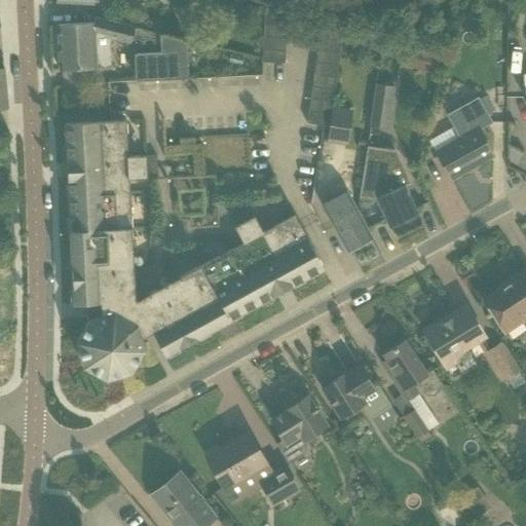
[(246,8),(248,17),(259,15),(257,6),(246,8)]
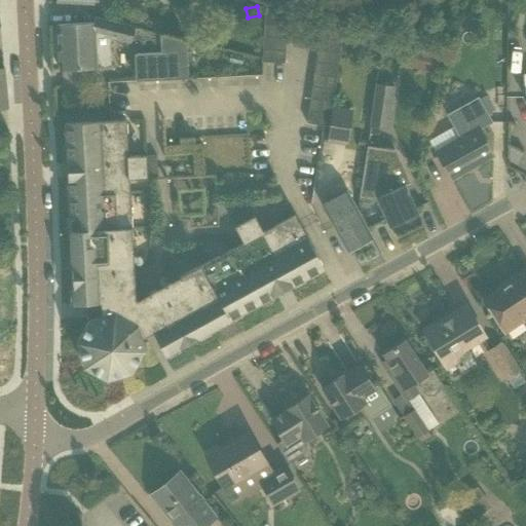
[(265,7),(264,25),(286,26),(287,13),(265,7)]
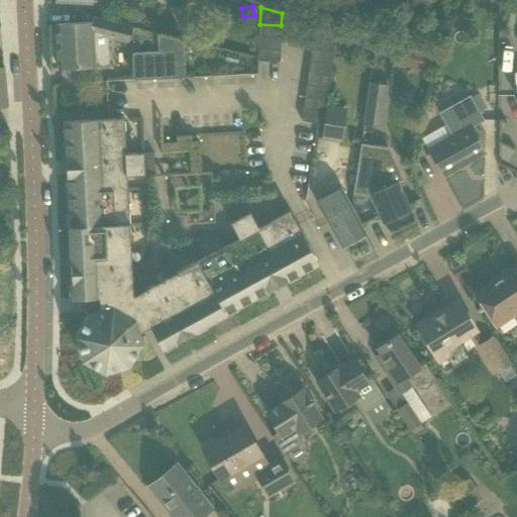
[(57,24),(57,25),(59,69),(59,70),(106,67),(109,67),(108,44),(109,38),(128,43),(133,53),(135,80),(185,77),(183,39),(158,33),(132,27),(93,17),(92,17),(92,22),(57,24)]
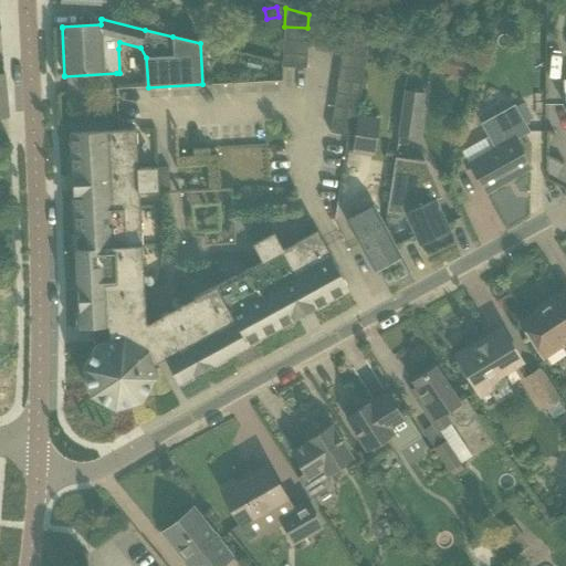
[(284,27),(283,40),(307,41),(307,28),(284,27)]
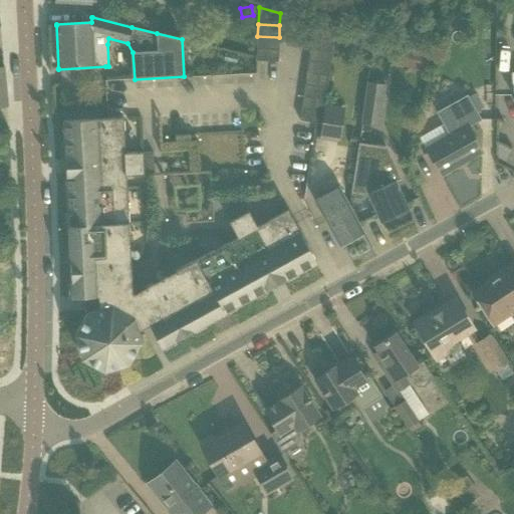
[(314,25),(313,36),(334,39),(335,28),(314,25)]
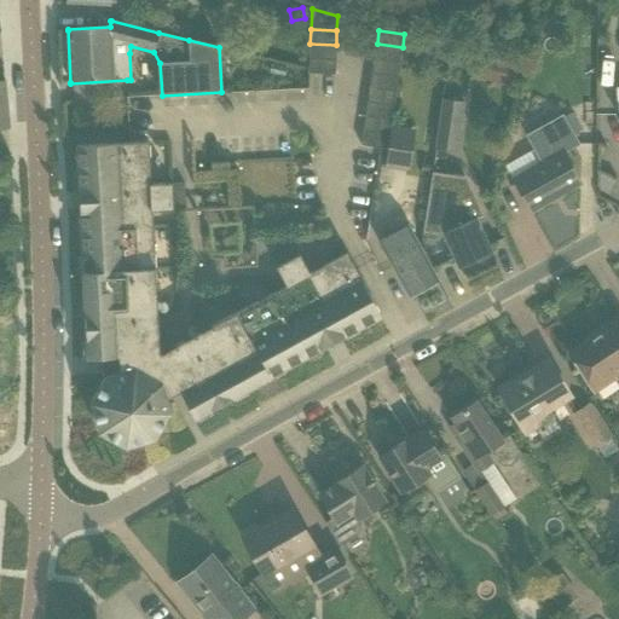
[(310,44),(310,58),(335,59),(336,45),(310,44)]
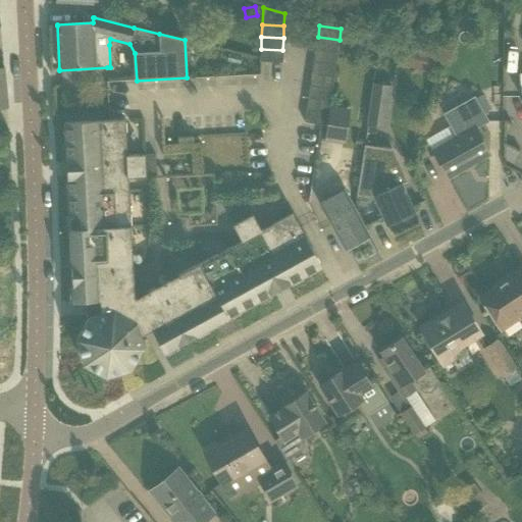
[(318,37),(316,49),(337,52),(340,40),(318,37)]
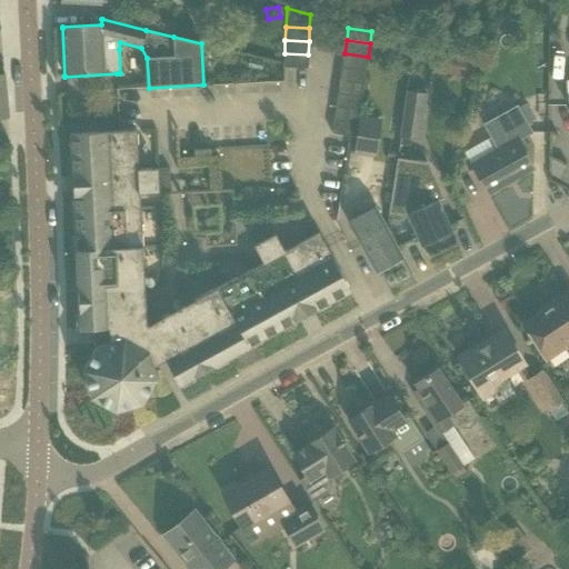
[(473,60),(441,51),(436,71),(469,80),(473,60)]
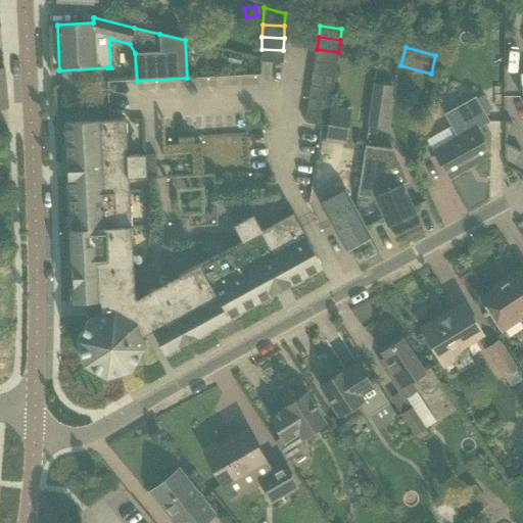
[(283,62),(283,50),(262,49),(262,61),(283,62)]
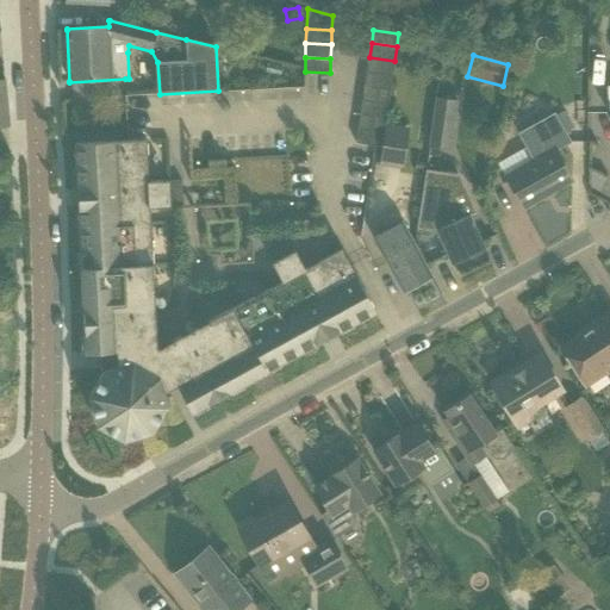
[(369,57),(367,72),(392,75),(394,61),(369,57)]
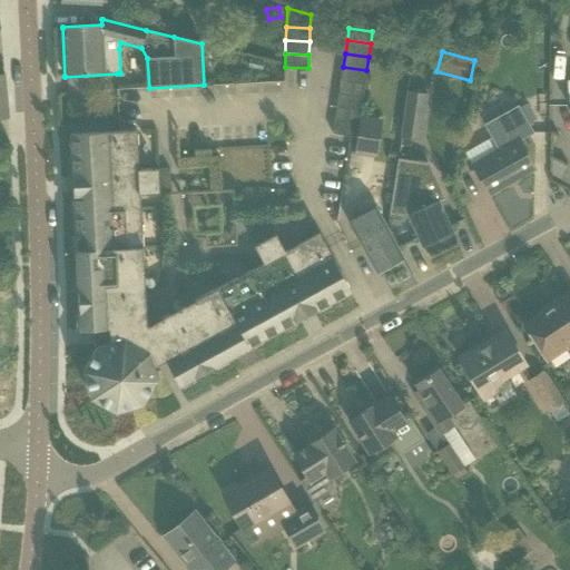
[(343,67),(341,80),(364,84),(366,70),(343,67)]
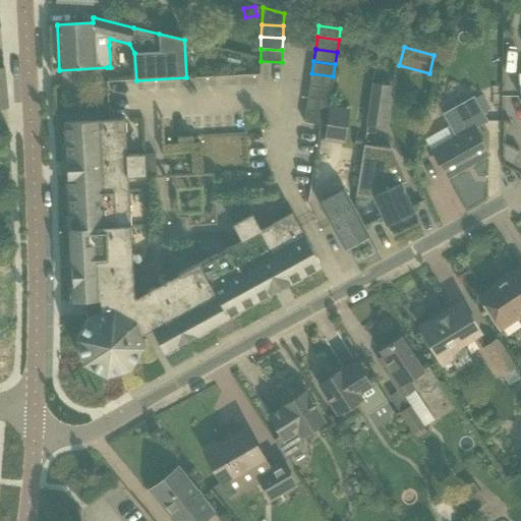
[(311,73),(310,85),(332,89),(333,76),(311,73)]
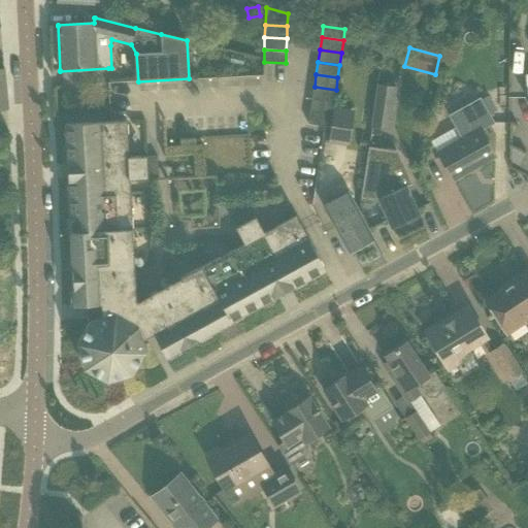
[(390,130),(396,87),(377,84),(371,127),(390,130)]
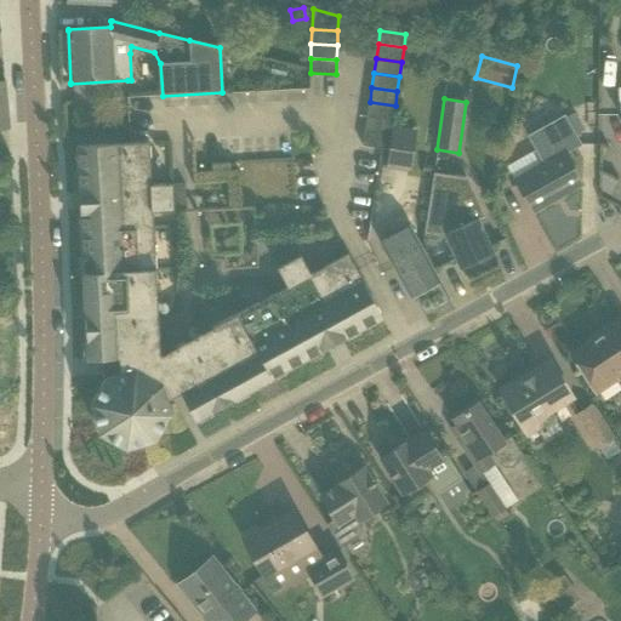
[(370,102),(368,117),(393,120),(396,106),(370,102)]
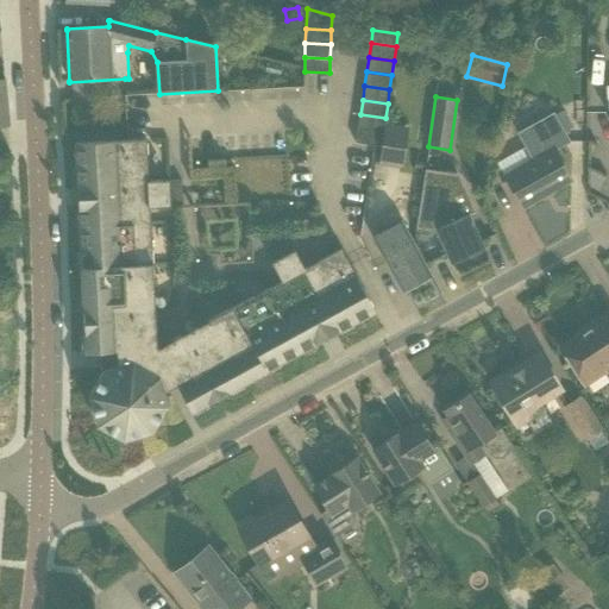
[(360,114),(358,129),(383,132),(385,118),(360,114)]
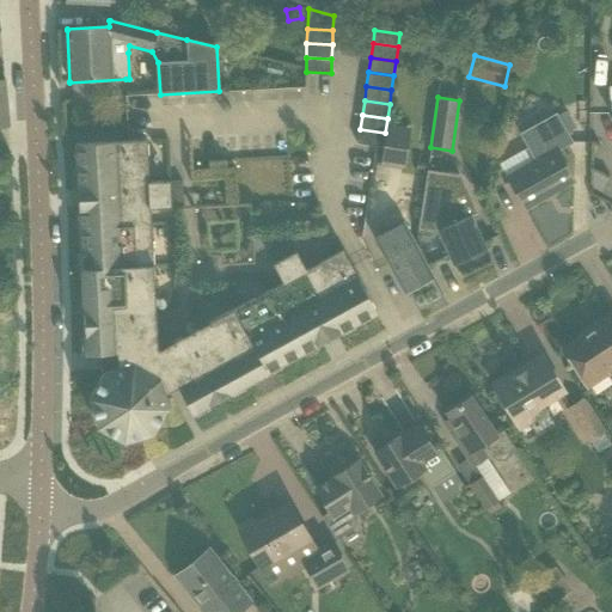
[(521,134),(536,160),(507,177),(525,209),(574,181),(557,151),(571,142),(556,115),(521,134)]
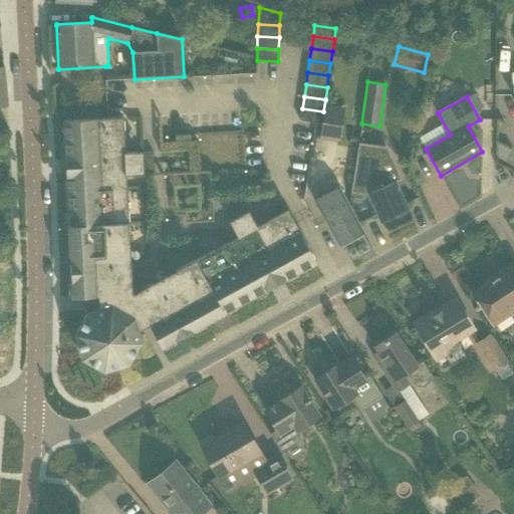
[(313,136),(321,137),(320,138),(338,141),(343,108),(325,106),(322,124),(316,123),(313,136)]
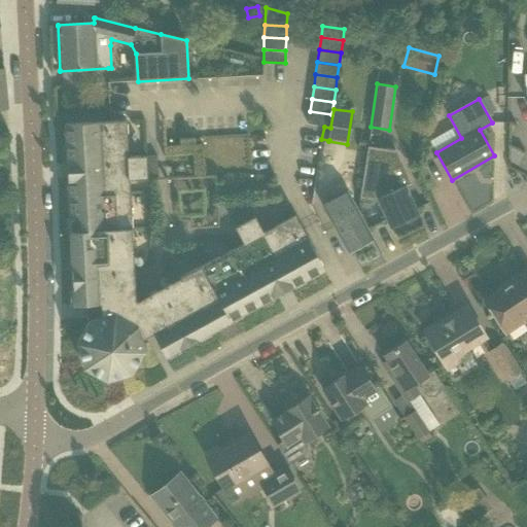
[(329,126),(331,114),(310,111),(308,123),(329,126)]
